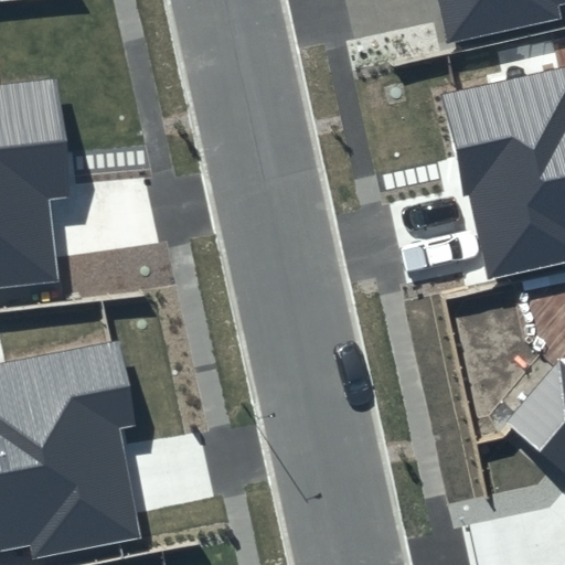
[(564,0),(437,0),(447,36),(564,9),(564,0)]
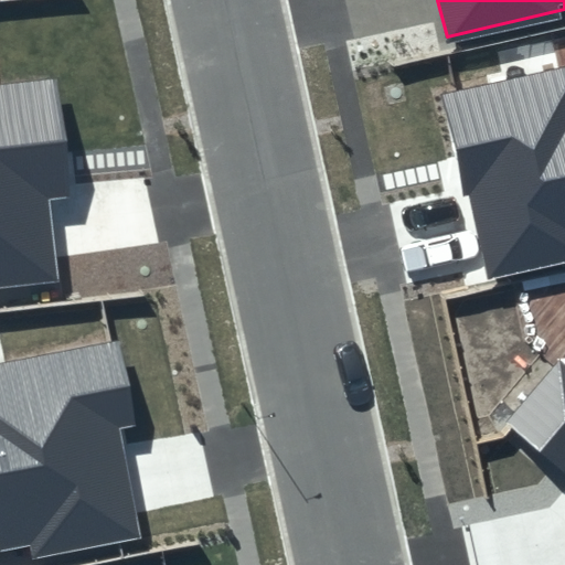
[(564,66),(444,96),(483,279),(564,260),(564,66)]
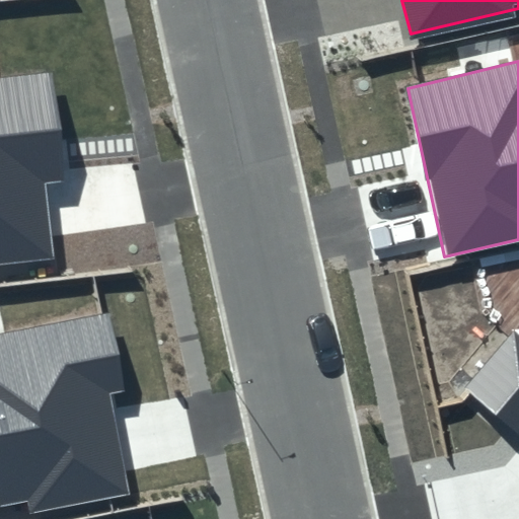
[(0,263),(55,257),(45,181),(63,179),(53,74),(0,78),(0,263)]
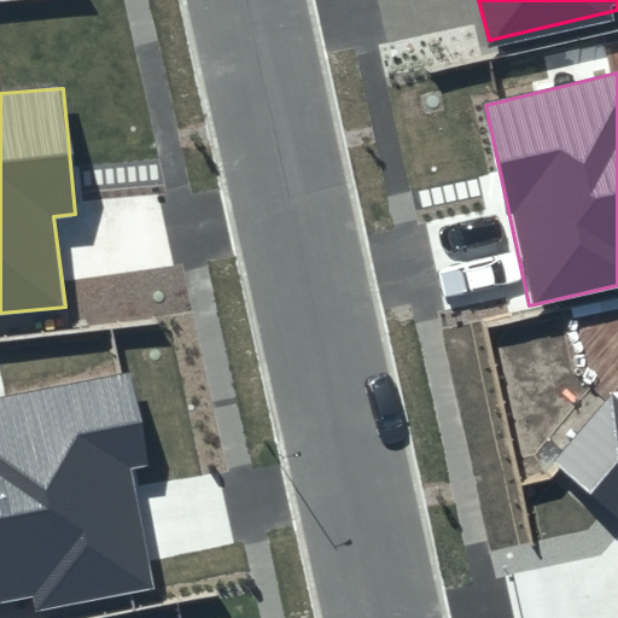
[(0,601),(29,596),(33,612),(153,587),(127,471),(151,466),(129,373),(0,397),(0,601)]
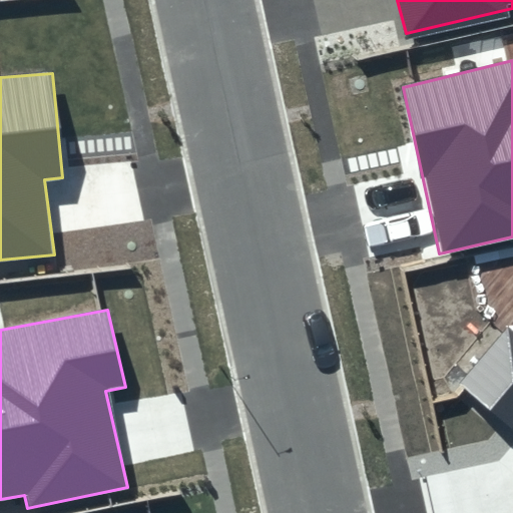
[(512,334),(507,329),(460,385),(512,430),(512,334)]
